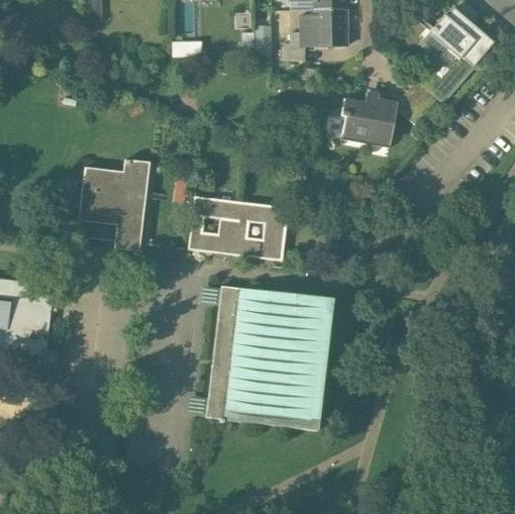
[(315,0),(315,9),(346,8),(346,0),(315,0)]
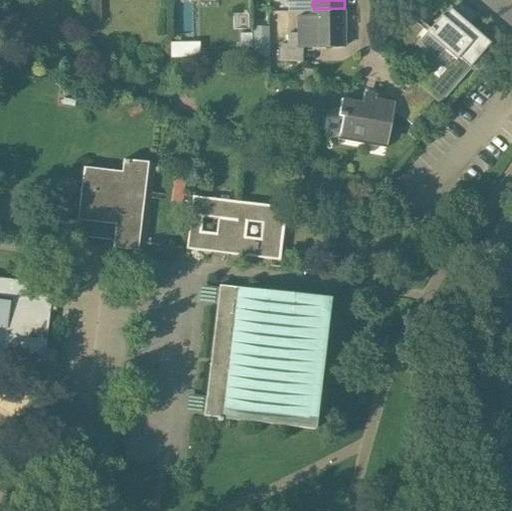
[(467,2),(466,4),(461,0),(457,0),(451,6),(452,6),(471,22),(479,12),(467,2)]
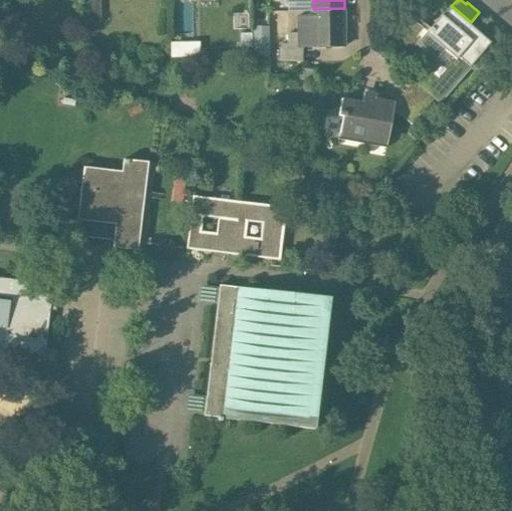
[(444,39),(414,74),(409,70),(408,72),(416,79),(436,96),(440,100),(472,63),(481,71),(501,48),(471,22),(452,6),(444,15),(442,13),(429,29),(432,31),(439,37),(440,35),(444,39)]
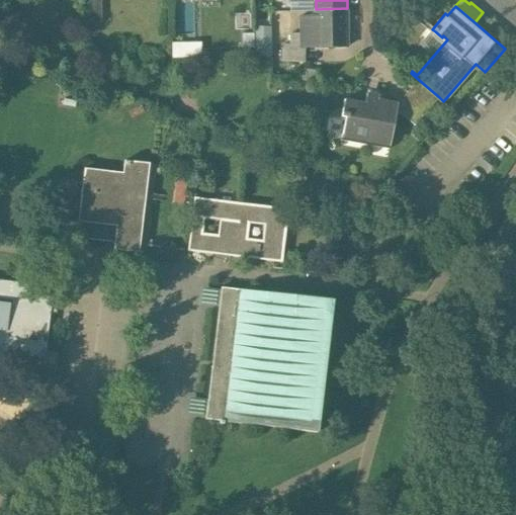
[(347,8),(316,9),(317,14),(302,14),(302,31),(292,31),(292,43),(302,43),(303,46),(307,46),(348,46),(347,8)]
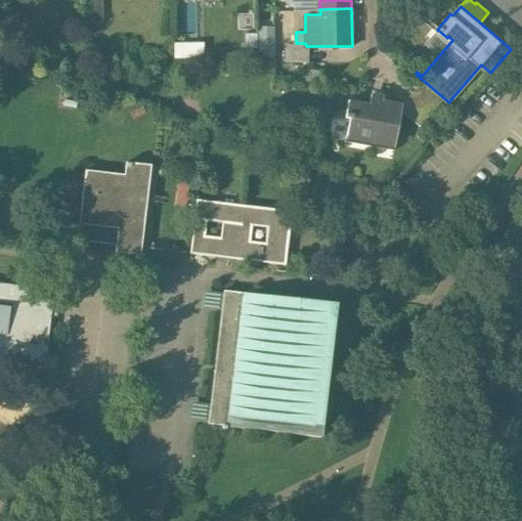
[(275,55),(275,34),(260,35),(261,55),(275,55)]
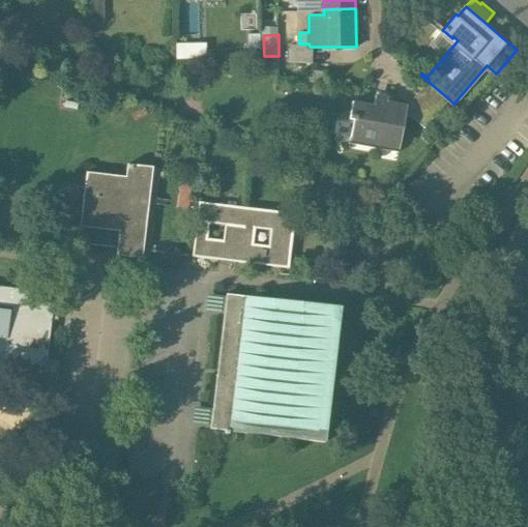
[(299,44),(290,44),(290,60),(314,62),(314,47),(310,47),(309,44),(299,44)]
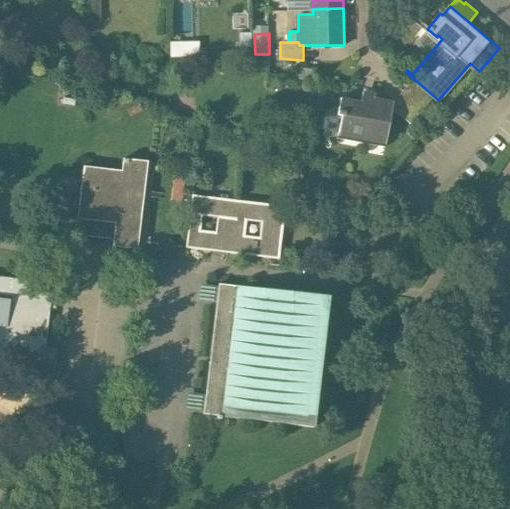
[(414,79),(394,102),(393,109),(397,110),(411,122),(434,96),(414,79)]
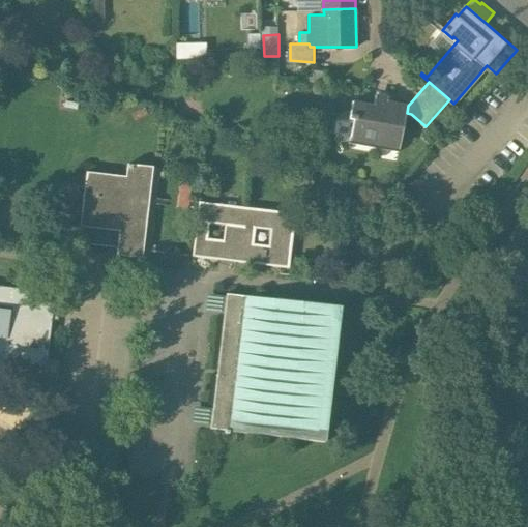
[(374,105),(354,100),(351,117),(355,118),(351,142),(400,151),(407,113),(408,106),(387,101),(388,97),(376,94),(374,105)]
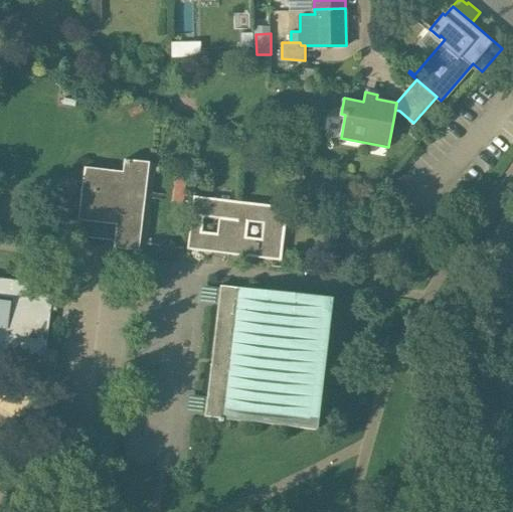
[(150,160),(125,157),(124,170),(86,166),(77,234),(141,241),(150,160)]
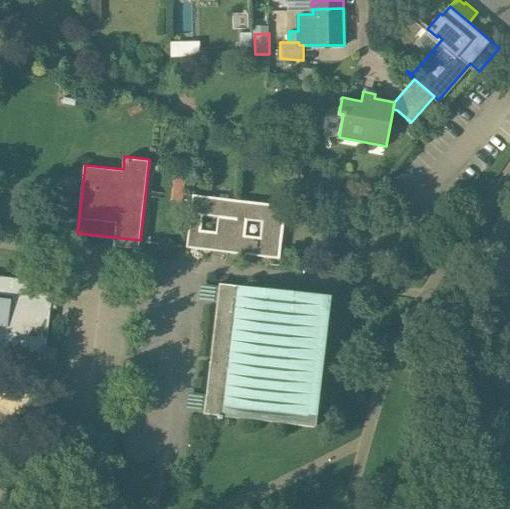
[(286,204),(193,193),(187,246),(280,257),(286,204)]
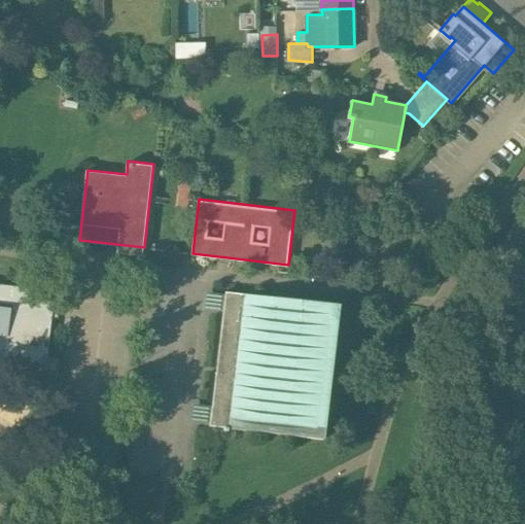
[(56,289),(0,282),(0,363),(46,370),(47,356),(56,289)]
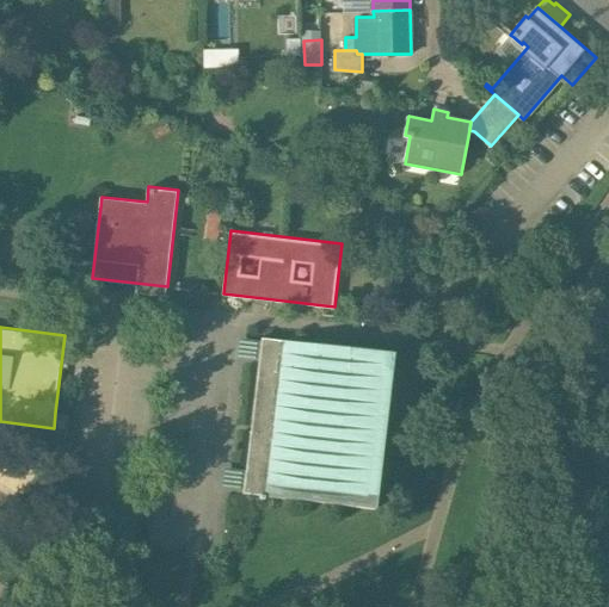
[(393,351),(262,336),(245,490),(376,506),(393,351)]
